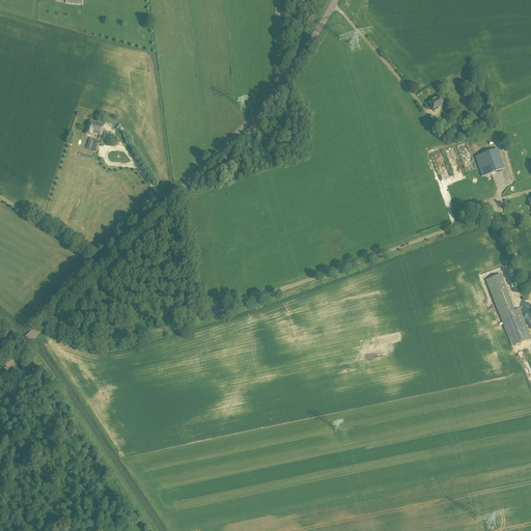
[(434,111),(445,105),(439,95),(428,103),(434,111)]
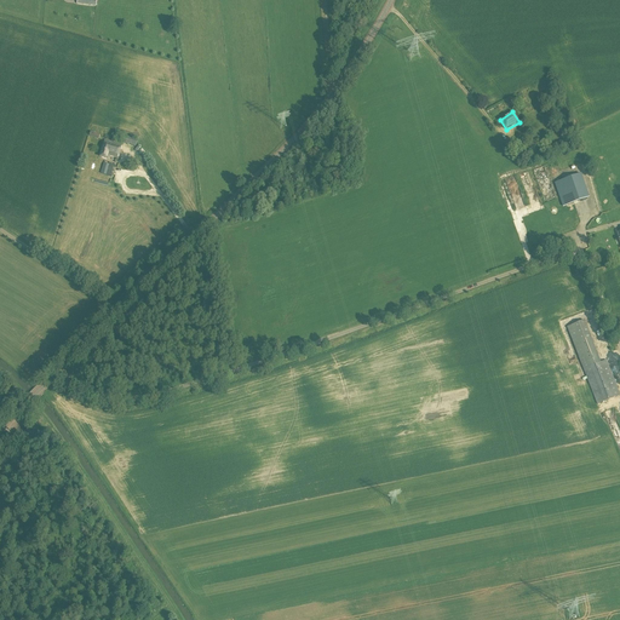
[(118,158),(119,154),(121,145),(105,141),(101,156),(107,159),(108,155),(118,158)]
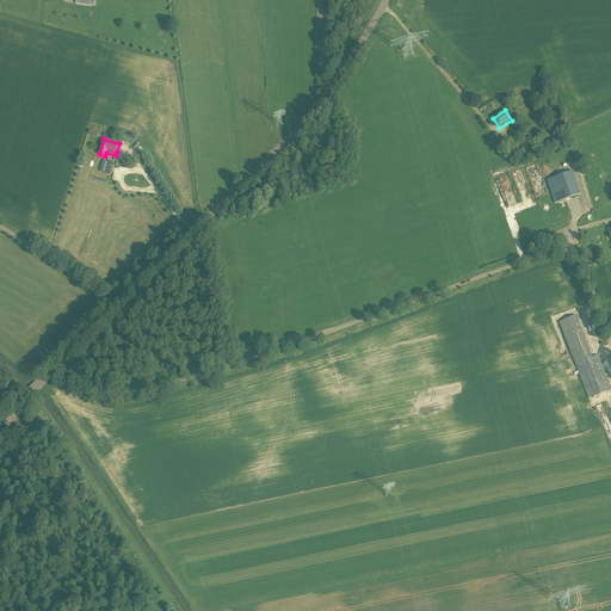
[(107,162),(102,161),(99,171),(110,174),(112,162),(107,161),(107,162)]
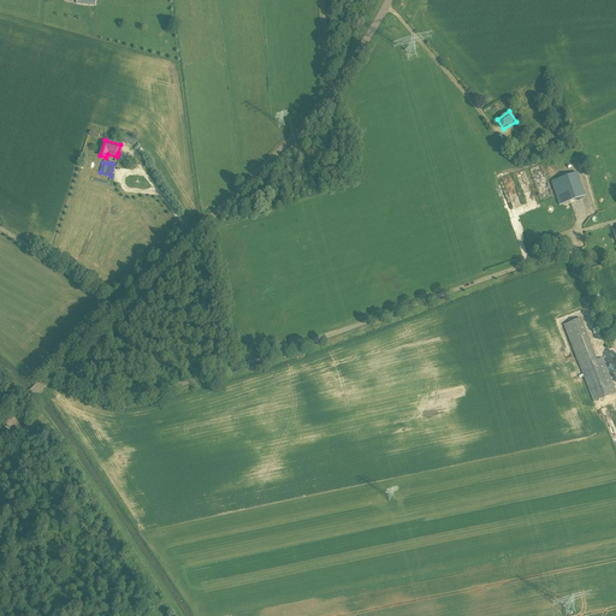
[(527,241),(576,223),(572,211),(582,207),(579,199),(585,196),(578,173),(551,182),(558,202),(519,217),(527,241)]
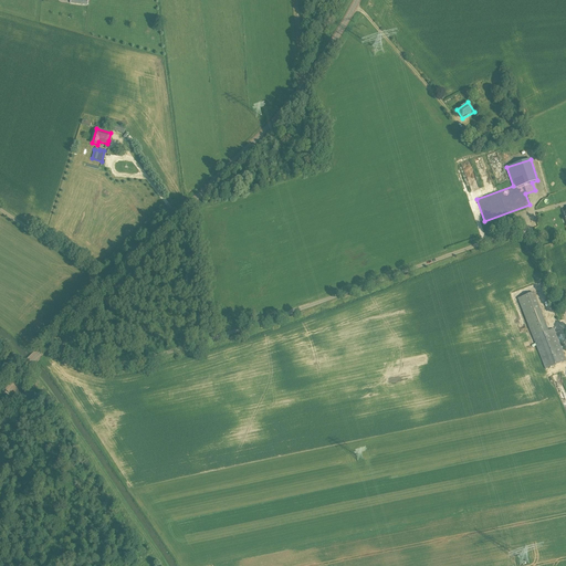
[(548,331),(534,292),(517,299),(533,337),(545,369),(565,360),(565,359),(554,328),(548,331)]
